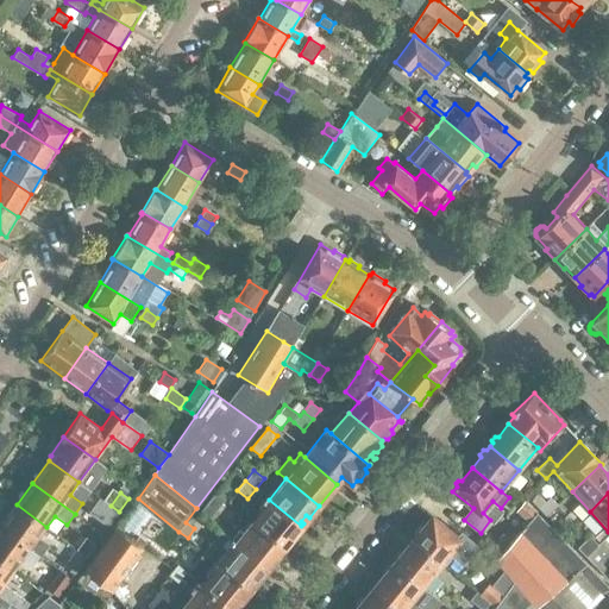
[(224,501),(215,495),(201,513),(209,520),(224,501)]
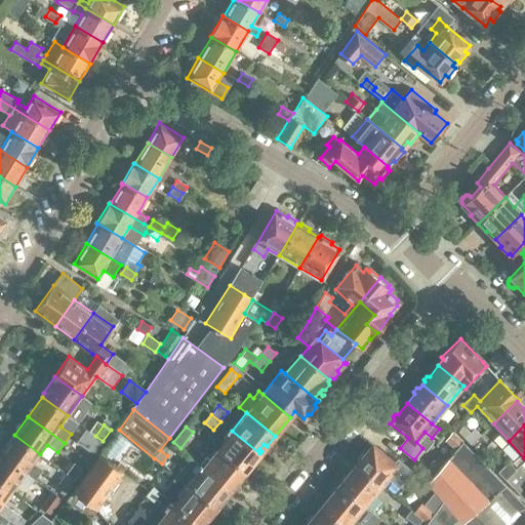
[(465,437),(471,444),(481,435),(475,428),(465,437)]
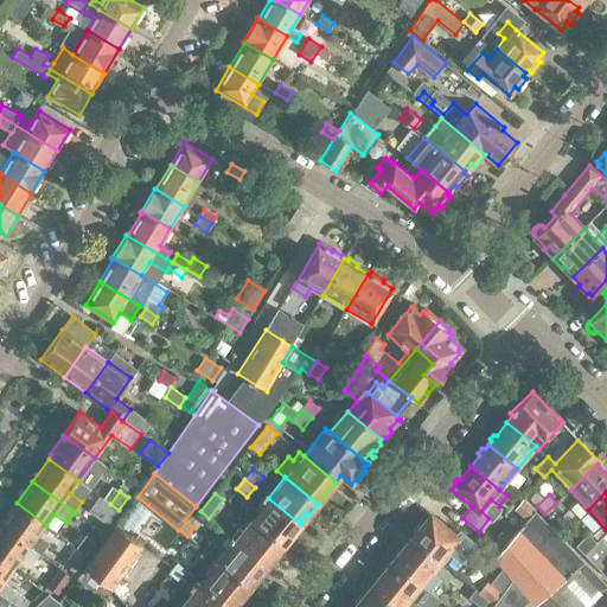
[(119,510),(110,504),(102,498),(91,515),(107,526),(119,510)]
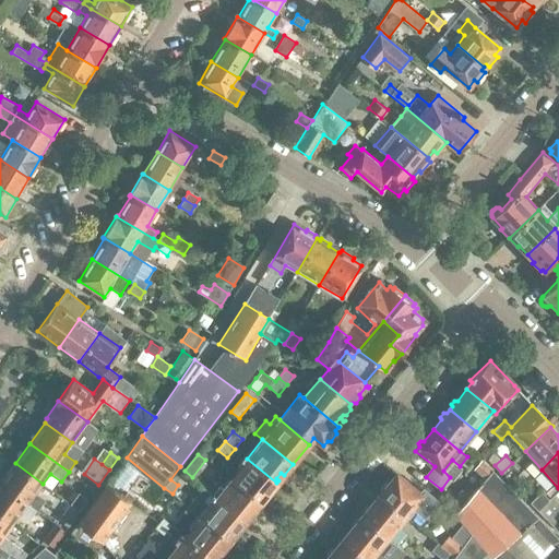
[(276,483),(247,459),(232,477),(262,501),(270,491),(268,489),(273,484),(275,485),(276,483)]
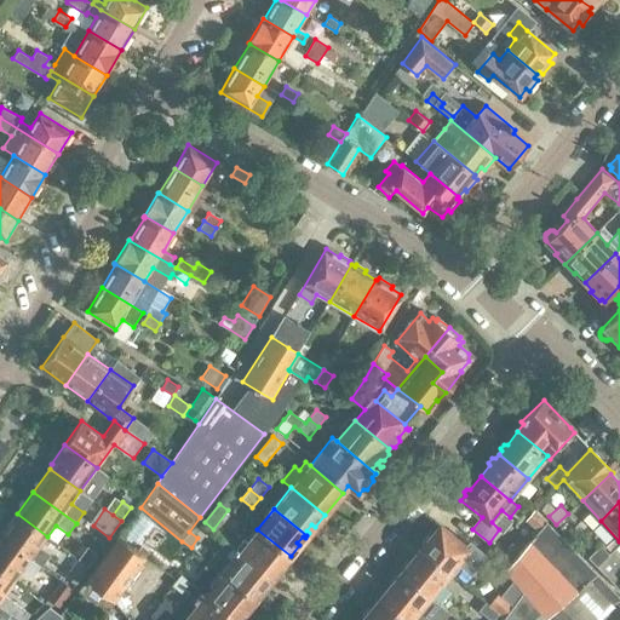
[(539,529),(546,521),(544,520),(534,510),(526,518),(539,529)]
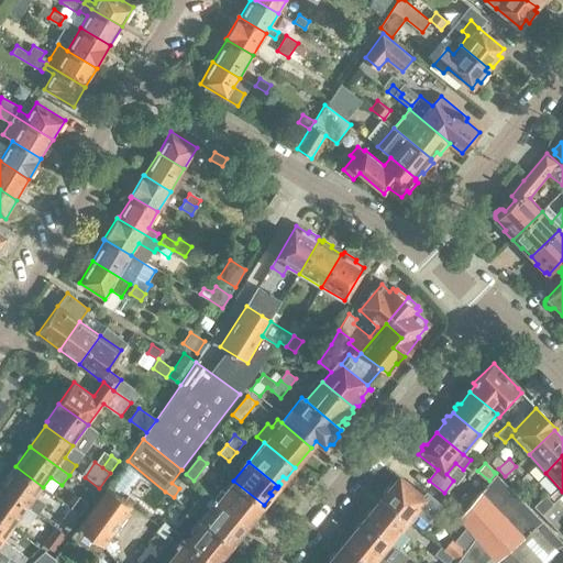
[(43,487),(15,466),(0,487),(39,515),(45,505),(35,498),(43,487)]
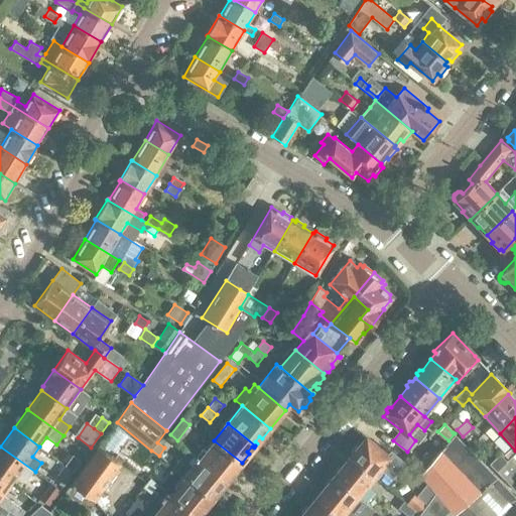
[(463,436),(470,444),(480,434),(473,427),(463,436)]
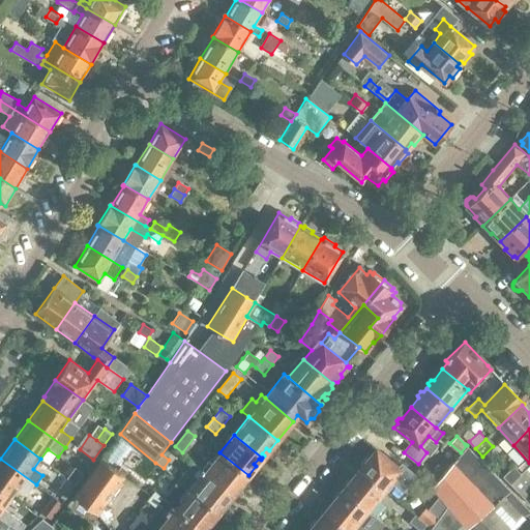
[(510,529),(529,511),(529,510),(528,509),(467,445),(461,452),(436,480),(430,475),(423,482),(430,488),(435,494),(440,499),(445,505),(466,529),(510,529)]
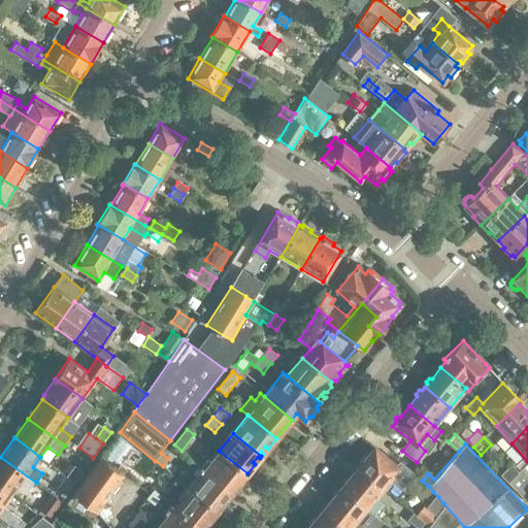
[(399,463),(397,466),(374,448),(367,456),(364,457),(359,463),(359,467),(358,467),(386,490),(394,480),(400,485),(410,471),(415,467),(403,459),(399,463)]
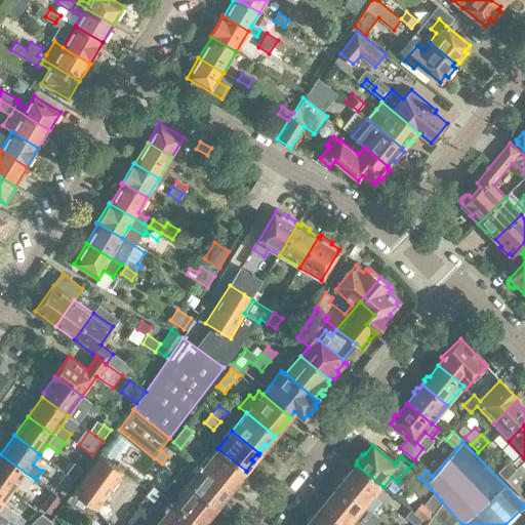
[(217,448),(203,466),(230,488),(235,481),(237,482),(246,471),(217,448)]
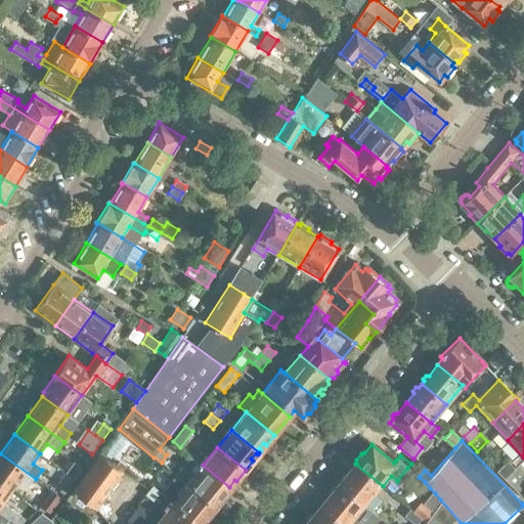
[(36,479),(0,453),(0,452),(0,481),(12,491),(19,480),(30,487),(36,479)]
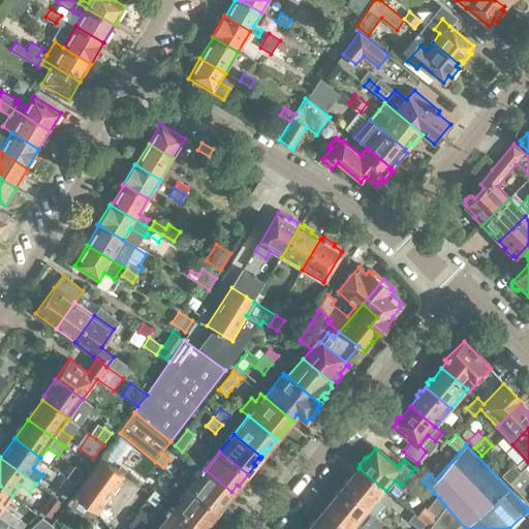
[(98,515),(126,476),(100,457),(72,497),(98,515)]
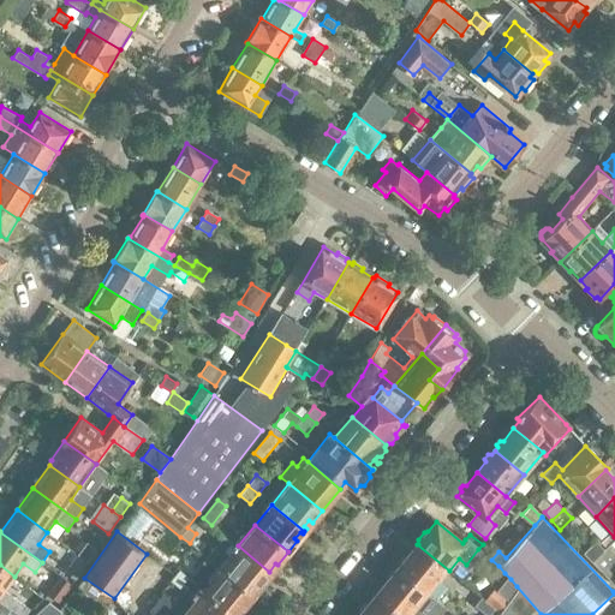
[(220,568),(254,595),(263,583),(261,581),(269,572),(238,545),(226,537),(208,559),(220,568)]
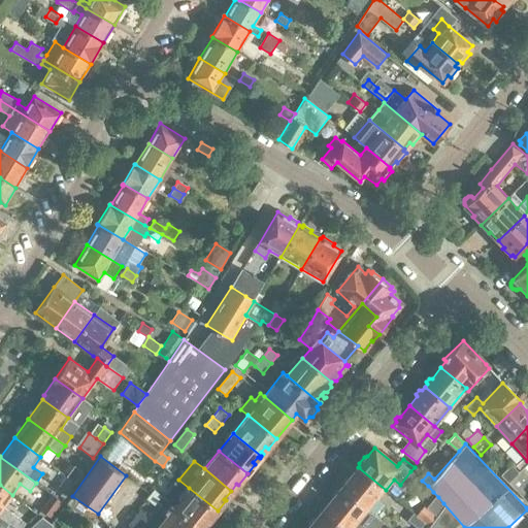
[(527,462),(518,472),(508,483),(522,497),(526,493),(523,489),(527,484),(525,480),(527,476),(527,462)]
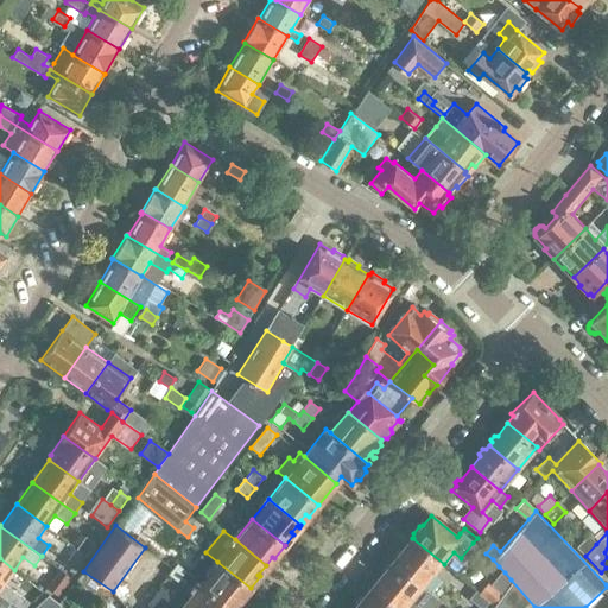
[(577,548),(586,556),(596,544),(589,536),(577,548)]
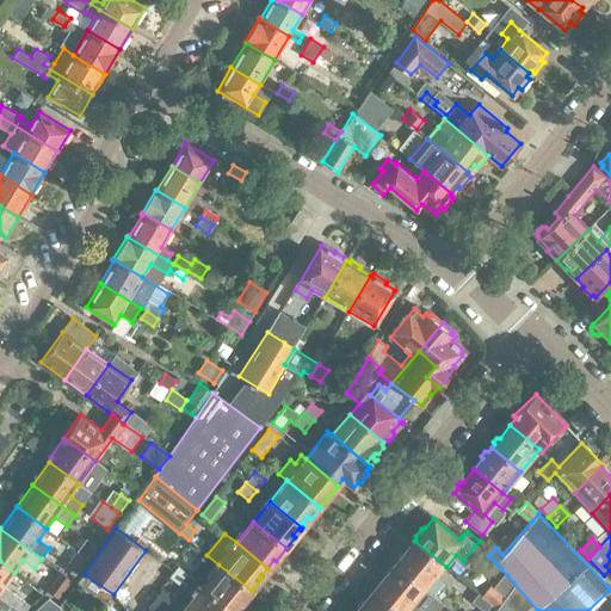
[(87,559),(96,547),(86,539),(78,551),(87,559)]
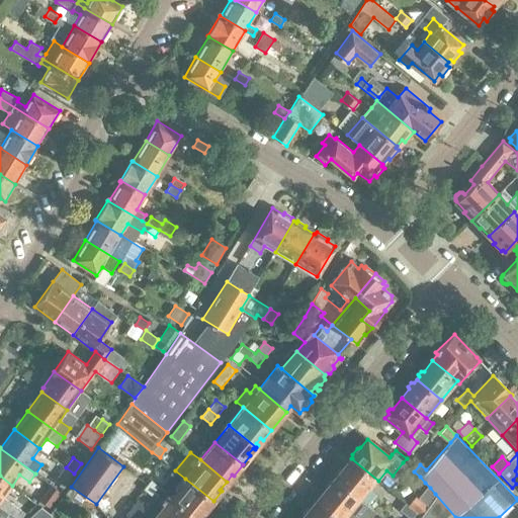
[(336,478),(335,479),(362,501),(378,481),(351,458),(344,467),(341,467),(336,473),(336,478)]
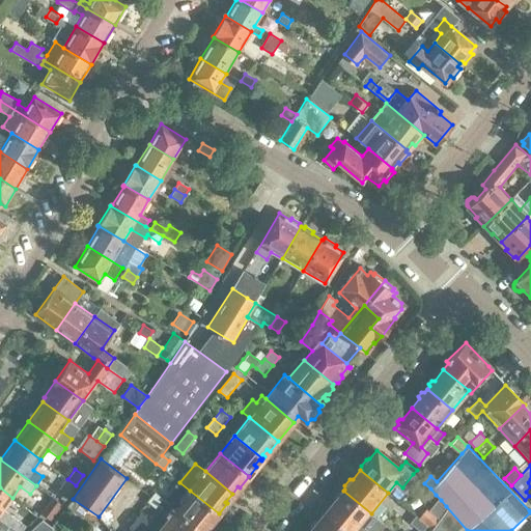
[(76,485),(67,479),(55,495),(64,501),(76,485)]
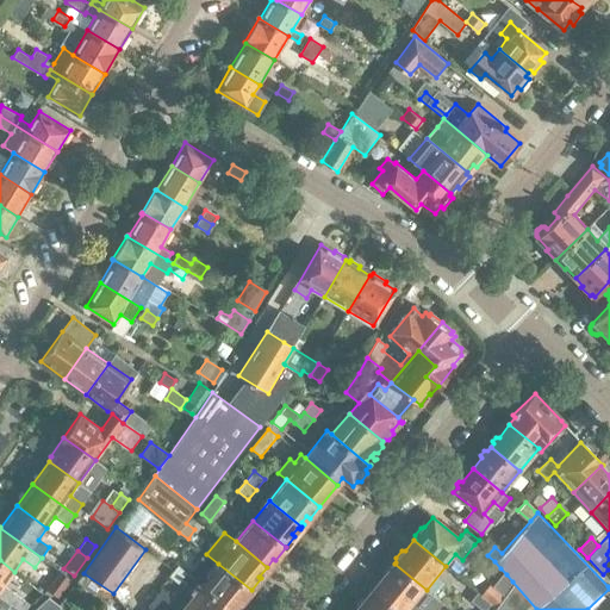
[(241,603),(251,590),(218,564),(206,554),(188,574),(200,584),(231,609),(238,602),(241,603)]
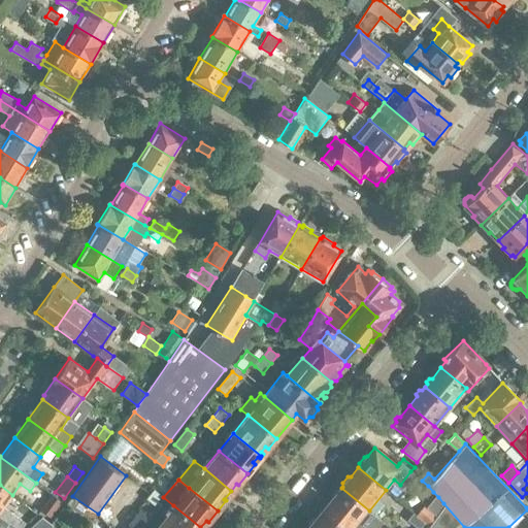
[(12,495),(0,485),(0,516),(15,527),(23,527),(26,524),(3,507),(12,495)]
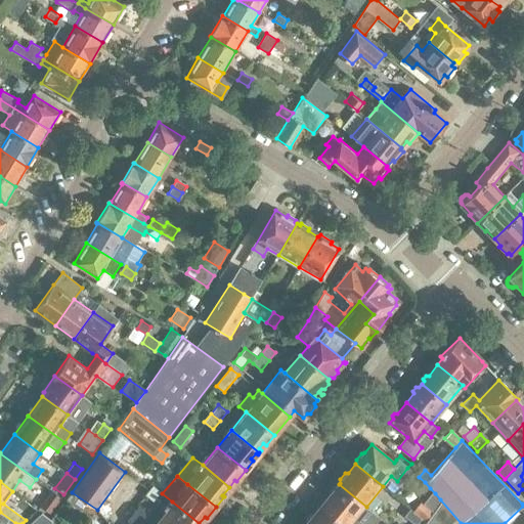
[(344,523),(351,523),(366,507),(339,484),(337,487),(334,487),(330,491),(330,496),(321,506),(344,523)]
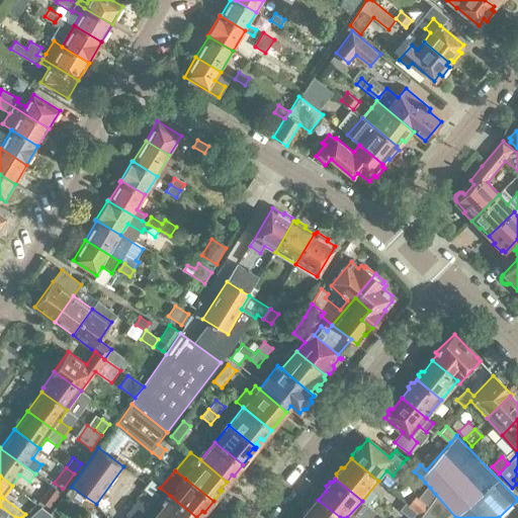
[(152,480),(148,485),(145,490),(152,495),(159,486),(152,480)]
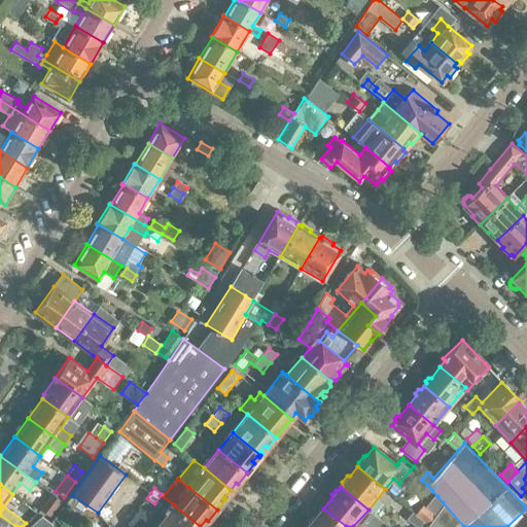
[(51,495),(41,508),(49,515),(61,501),(51,495)]
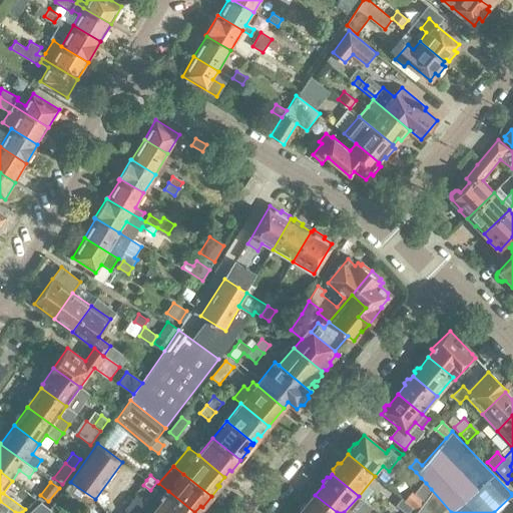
[(70,482),(65,489),(86,512),(95,499),(70,482)]
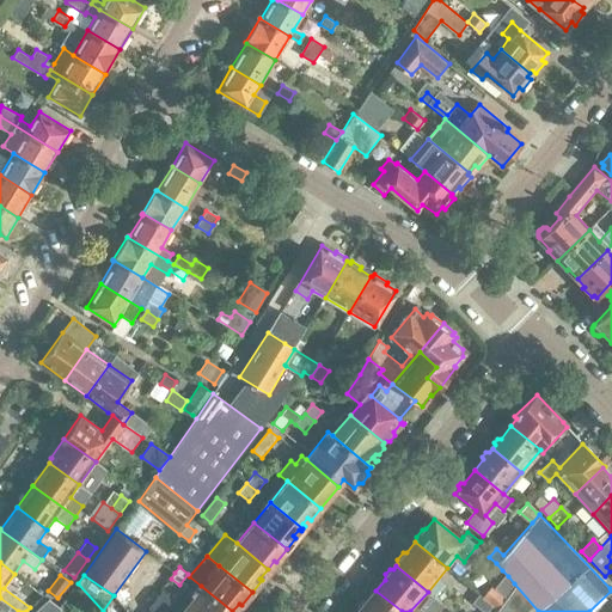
[(538,611),(514,583),(506,597),(505,598),(497,607),(496,606),(491,611),(538,611)]
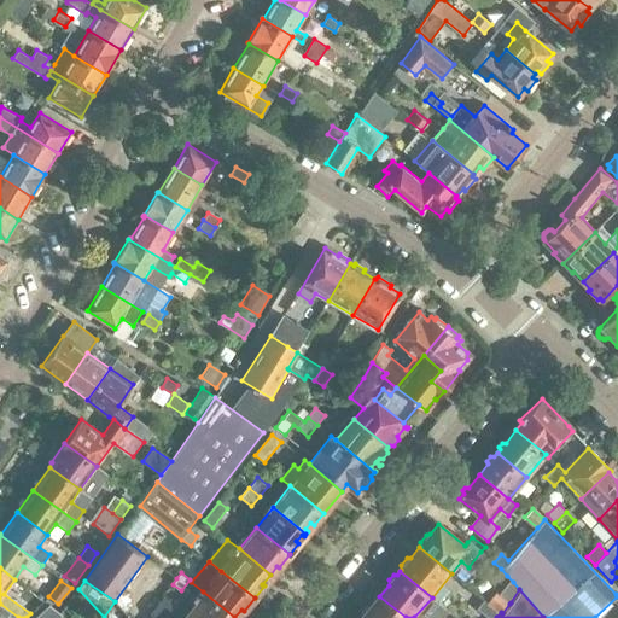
[(496,590),(487,601),(496,608),(501,612),(502,613),(509,604),(511,602),(496,590)]
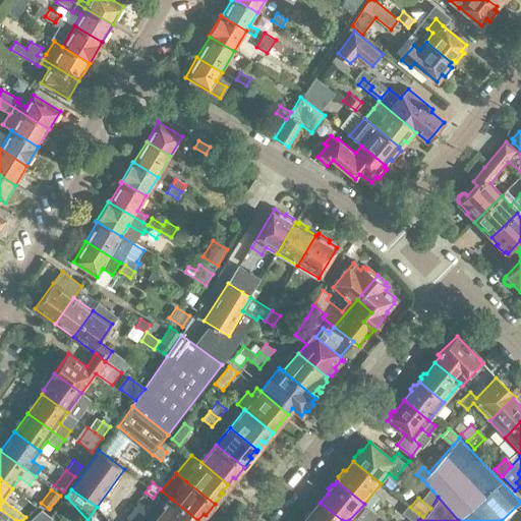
[(197,520),(171,499),(157,517),(162,520),(197,520)]
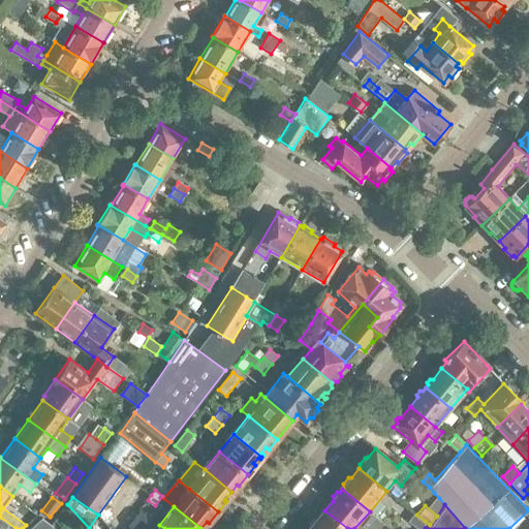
[(139,510),(133,520),(126,527),(129,528),(141,528),(144,527),(150,519),(139,510)]
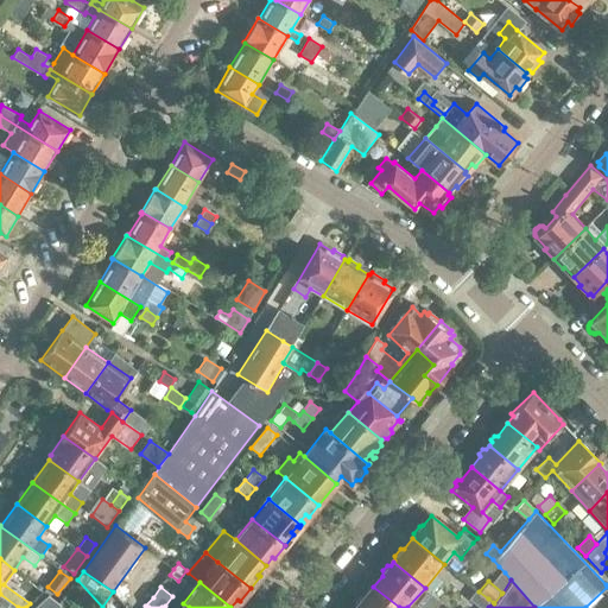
[(355,607),(354,607),(399,607),(373,587),(365,597),(361,597),(355,603),(355,607)]
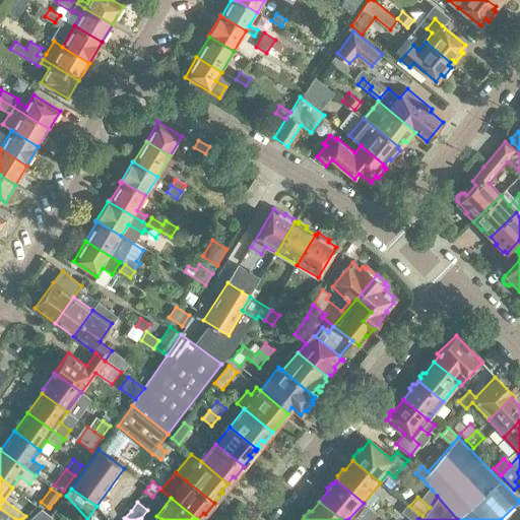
[(409,506),(407,504),(401,512),(411,519),(417,519),(421,515),(417,512),(409,506)]
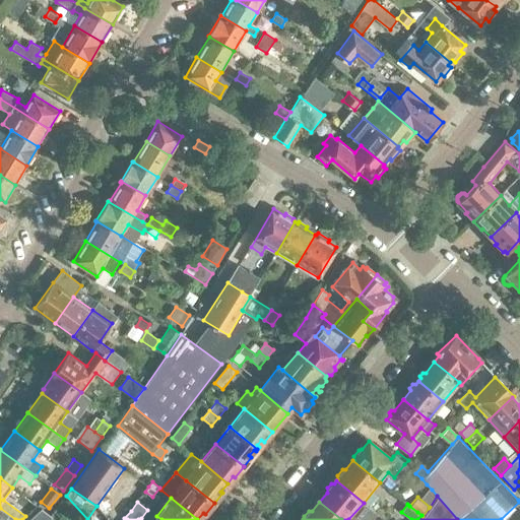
[(50,519),(52,519),(42,511),(30,519),(50,519)]
